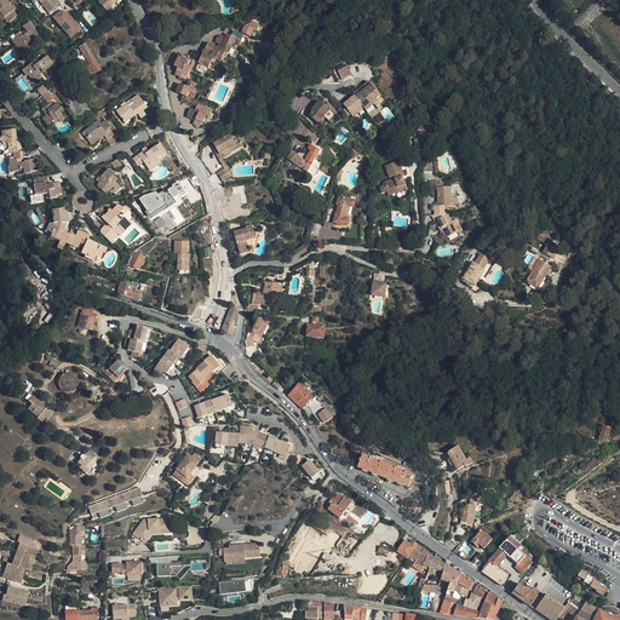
[(0,1),(0,26),(3,24),(1,22),(5,18),(9,18),(10,19),(16,16),(12,11),(15,10),(12,5),(11,6),(5,0),(3,0),(0,1)]
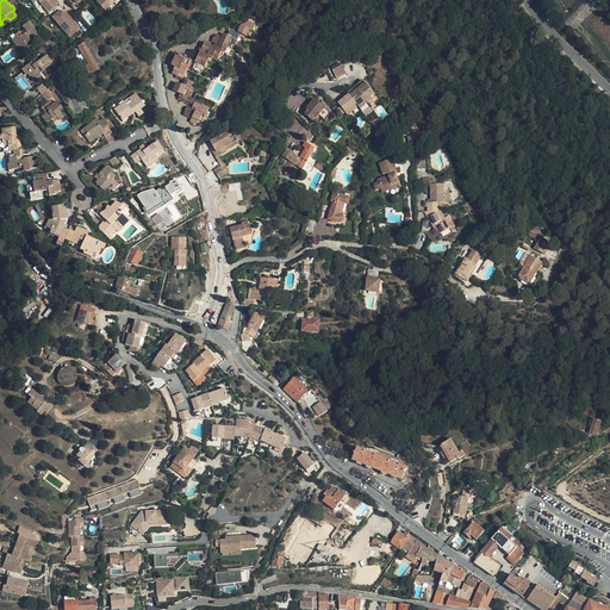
[(36,0),(48,13),(57,5),(54,0),(36,0)]
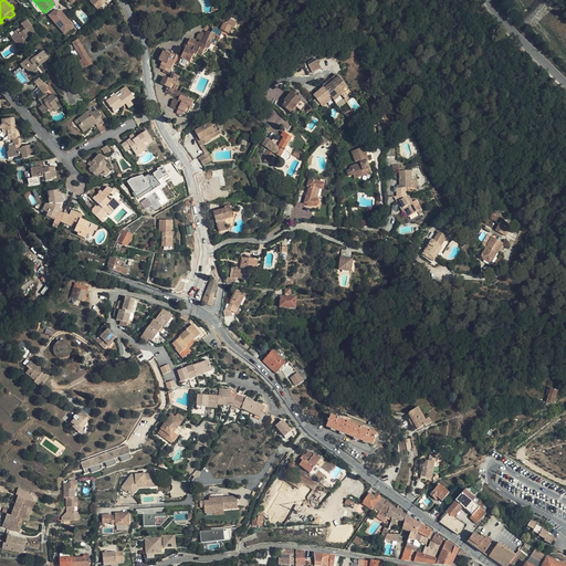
[(95,11),(104,3),(101,0),(92,0),(88,3),(95,11)]
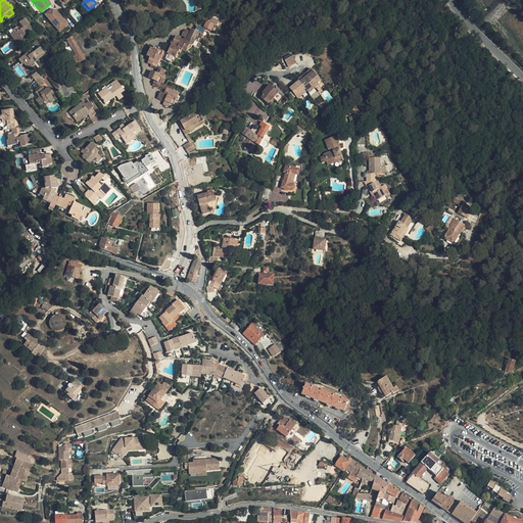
[(52,8),(45,14),(59,31),(66,25),(52,8)]
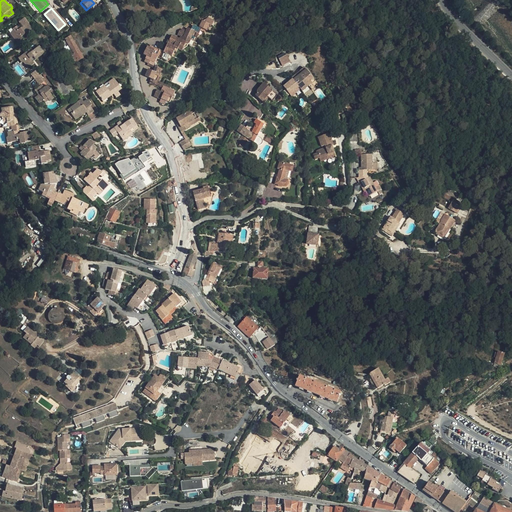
[(18,22),(20,24),(22,27),(21,28),(19,25),(18,24),(12,28),(11,27),(7,31),(12,37),(12,38),(13,37),(17,42),(22,38),(21,37),(25,34),(24,33),(27,31),(28,32),(31,29),(23,18),(18,22)]
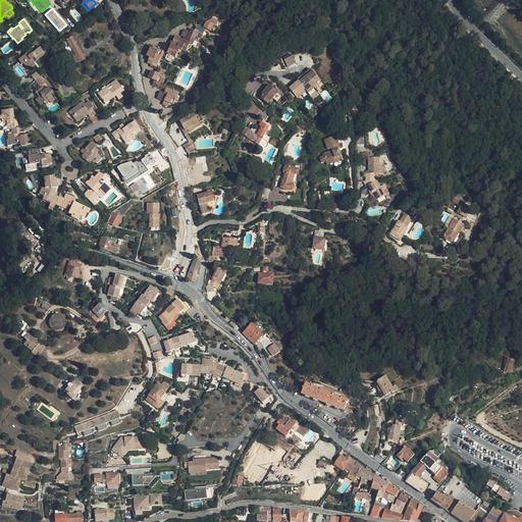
[(216,25),(219,22),(211,18),(207,20),(204,27),(211,31),(214,24),(216,25)]
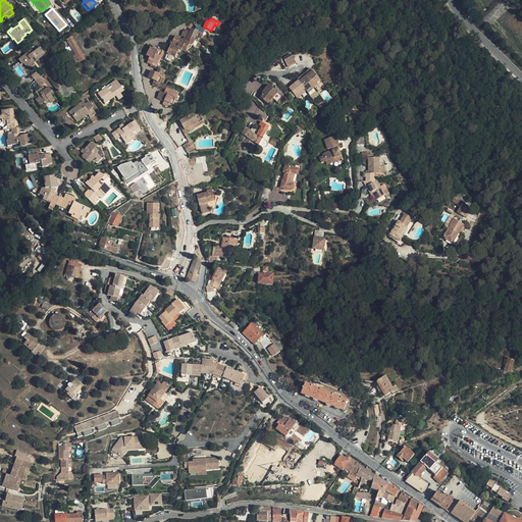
[(156,66),(160,58),(161,57),(162,58),(164,58),(170,61),(173,55),(175,56),(177,52),(179,49),(181,50),(186,52),(190,44),(192,45),(195,41),(198,42),(200,38),(202,39),(206,31),(197,27),(195,31),(192,29),(190,33),(187,31),(184,33),(181,36),(185,38),(188,39),(186,42),(184,41),(175,37),(172,43),(178,45),(176,48),(171,45),(167,53),(153,46),(152,48),(150,47),(148,51),(151,53),(149,56),(148,59),(147,62),(148,62),(156,66)]
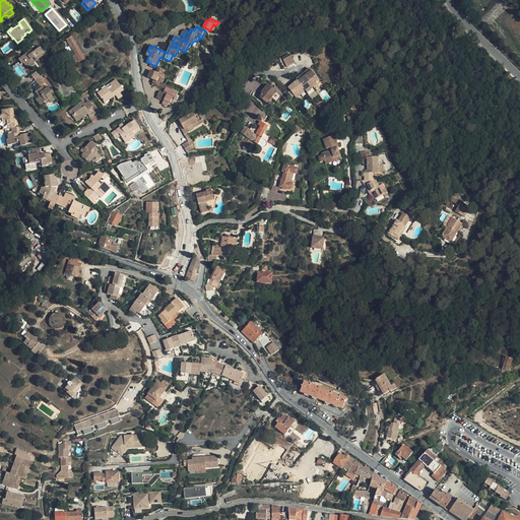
[(72,56),(76,64),(84,59),(71,37),(66,40),(64,42),(65,44),(65,45),(64,47),(67,53),(68,52),(70,51),(71,52),(72,51),(74,54),(72,56)]
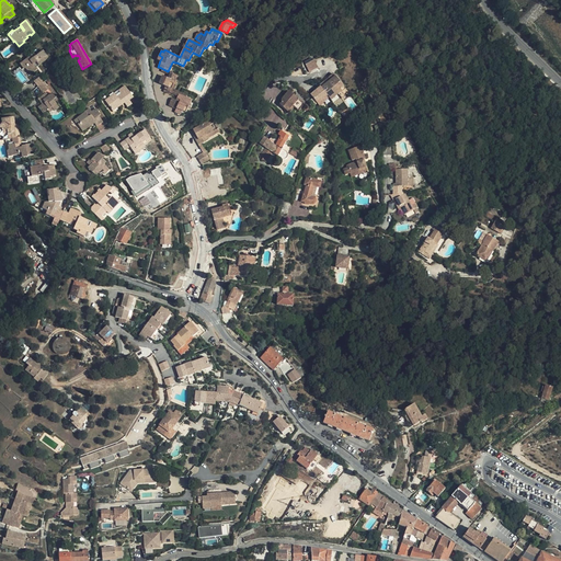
[(36,63),(38,66),(48,58),(42,50),(35,56),(32,52),(26,56),(27,57),(20,64),(23,68),(24,67),(31,75),(37,69),(36,67),(34,65),(36,63)]
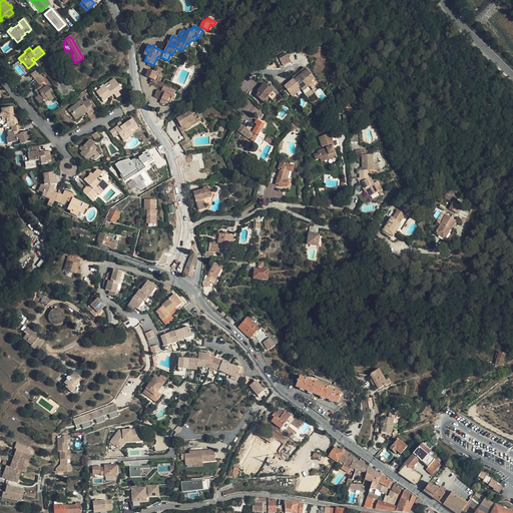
[(283,66),(291,61),(288,54),(279,58),(283,66)]
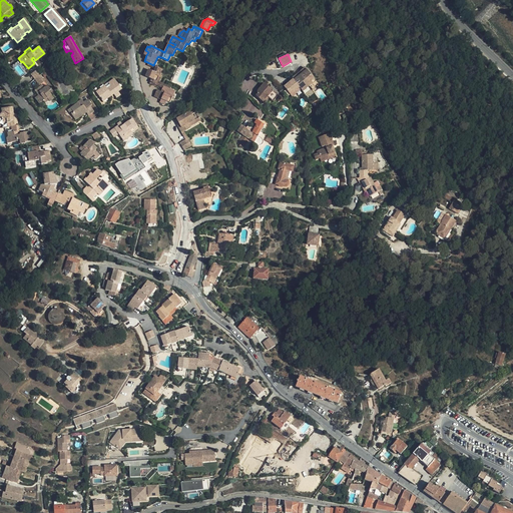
[(157,84),(158,81),(156,81),(160,74),(162,70),(155,67),(153,71),(149,68),(145,75),(151,78),(150,81),(157,84)]
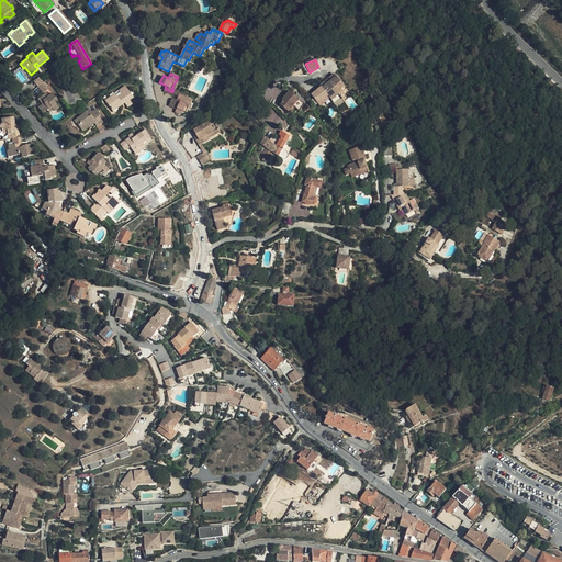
[(328,97),(330,99),(337,92),(344,87),(334,75),(330,78),(333,80),(325,87),(323,85),(319,87),(322,88),(328,97)]
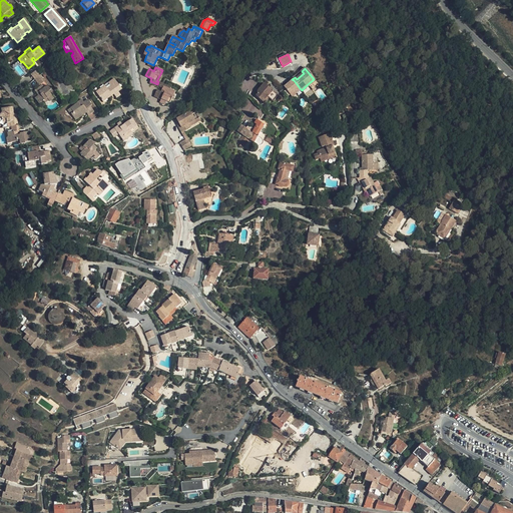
[(31,74),(35,79),(36,78),(40,75),(36,70),(31,74)]
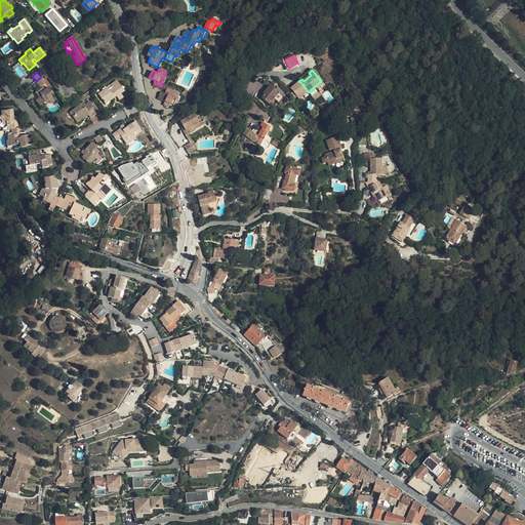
[(69,106),(80,97),(64,77),(53,85),(69,106)]
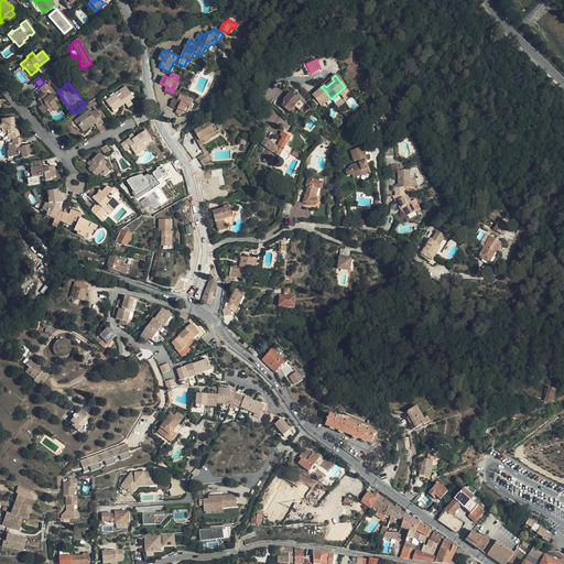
[(133,98),(128,89),(126,90),(123,87),(119,90),(121,95),(118,98),(115,94),(110,97),(112,100),(108,104),(112,111),(122,105),(121,102),(123,101),(125,104),(128,108),(132,105),(130,100),(133,98)]
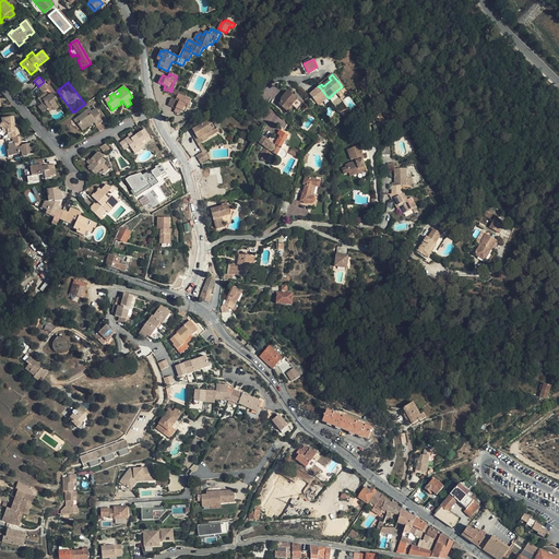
[(342,86),(335,92),(337,94),(341,98),(344,96),(341,92),(344,88),(342,86)]
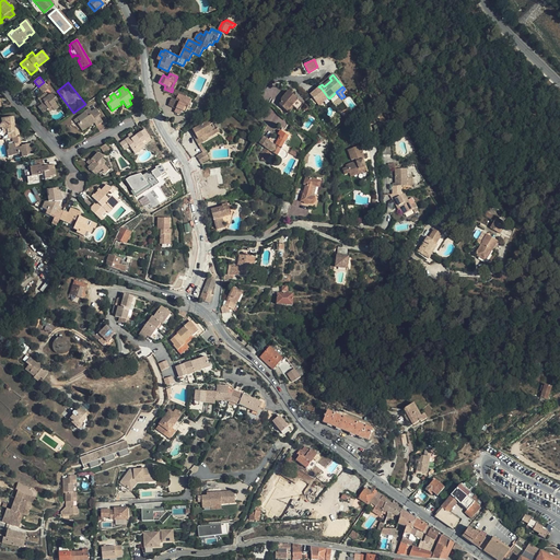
[(310,96),(317,104),(327,96),(321,88),(317,90),(313,93),(310,96)]
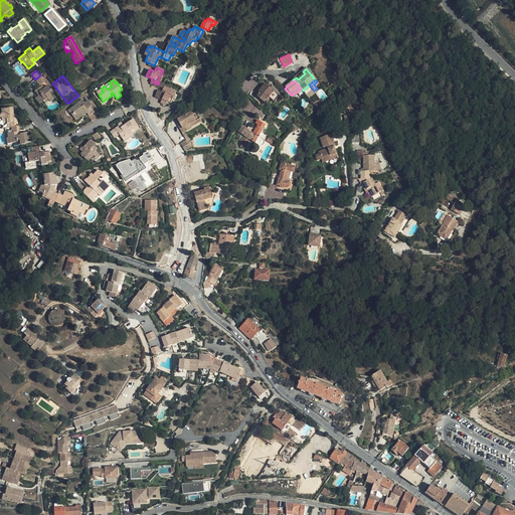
[(255,95),(265,102),(275,90),(265,82),(255,95)]
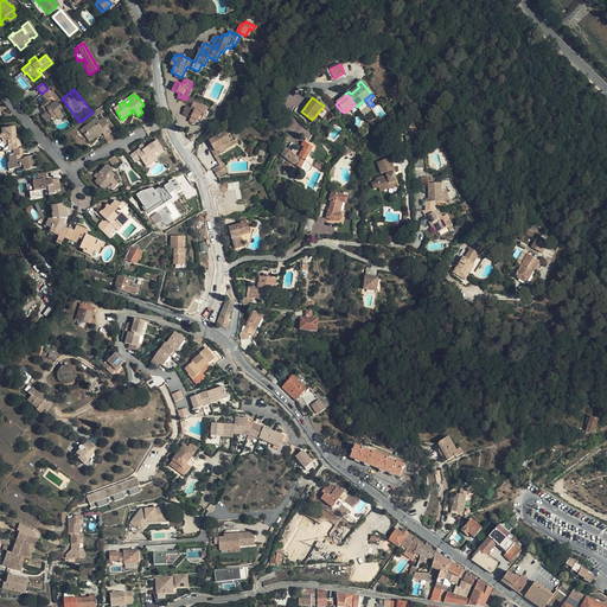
[(49,100),(48,101),(43,104),(48,112),(45,113),(40,116),(45,122),(51,119),(55,115),(57,117),(58,120),(64,116),(57,108),(59,106),(56,101),(51,103),(49,100)]
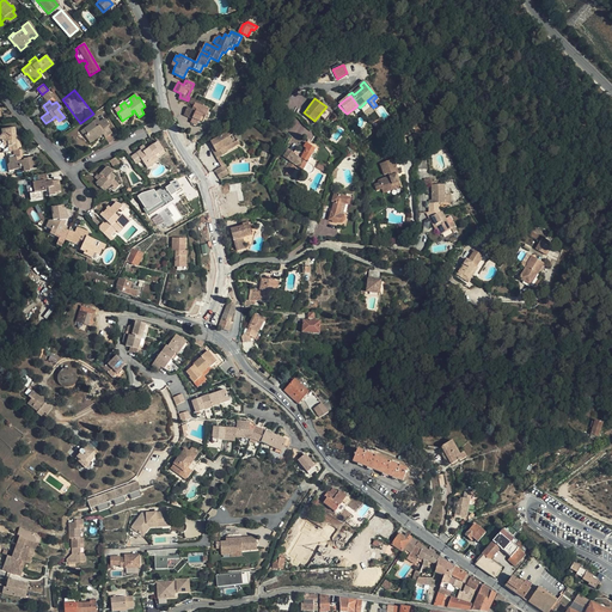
[(206,116),(208,111),(209,110),(202,106),(201,105),(195,103),(194,104),(193,108),(197,110),(196,112),(191,110),(187,108),(183,115),(191,118),(190,122),(196,126),(199,121),(202,123),(203,120),(206,116)]
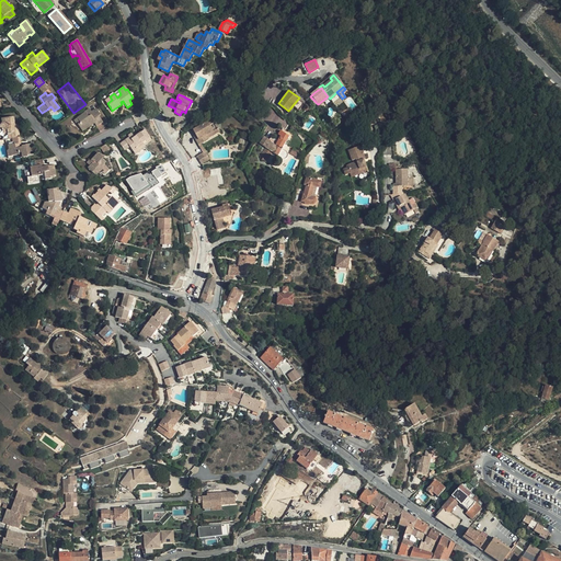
[(319,106),(330,99),(328,96),(318,104),(319,106)]
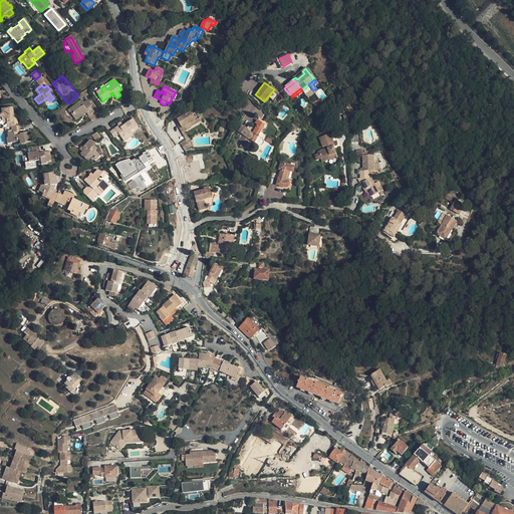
[(88,115),(93,111),(90,106),(91,104),(87,99),(83,102),(81,99),(77,102),(78,102),(70,108),(73,111),(70,113),(75,120),(83,114),(82,113),(84,111),(86,112),(88,115)]
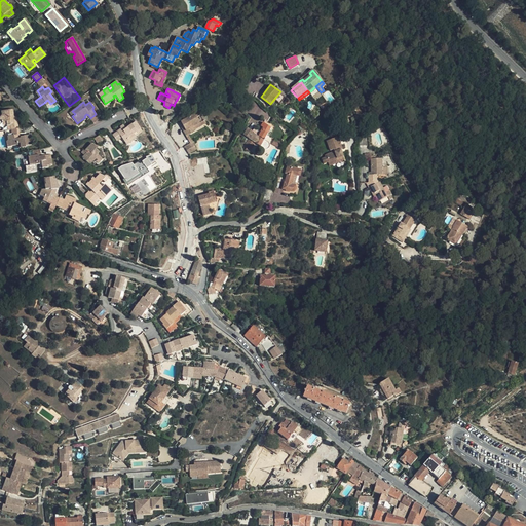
[(13,117),(12,109),(1,111),(2,115),(0,117),(0,119),(2,121),(1,121),(3,122),(3,124),(7,124),(7,125),(11,124),(11,129),(17,128),(17,126),(15,127),(13,117)]
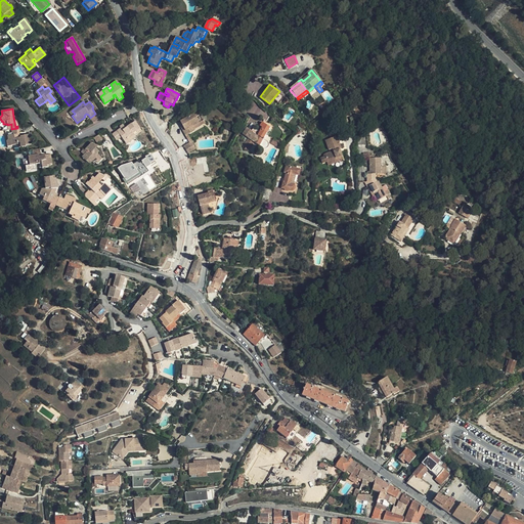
[(202,108),(182,119),(190,133),(198,129),(197,127),(195,125),(207,119),(202,108)]
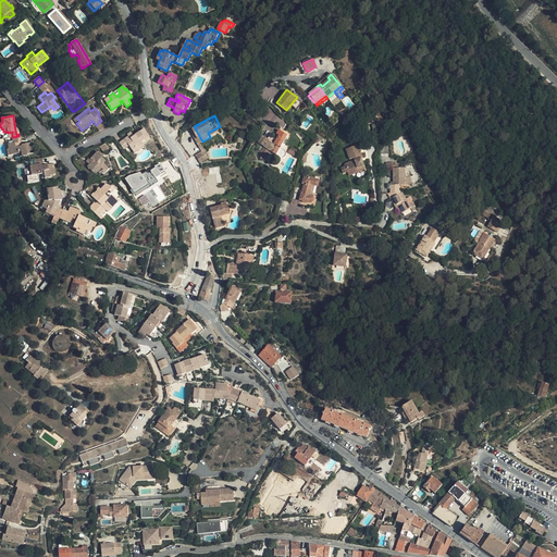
[(99,131),(101,128),(106,126),(101,121),(96,125),(99,131)]
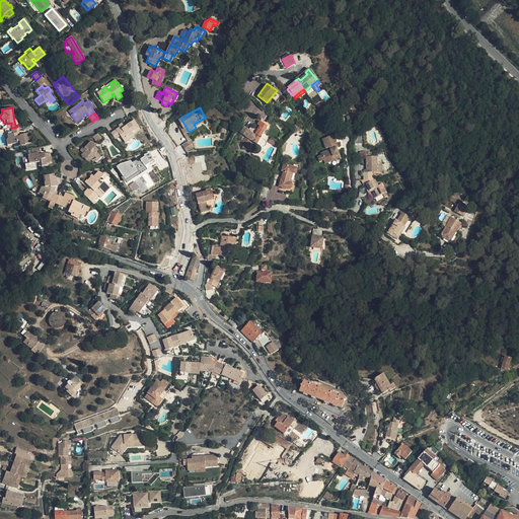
[(189,132),(180,118),(178,119),(187,133),(189,132)]
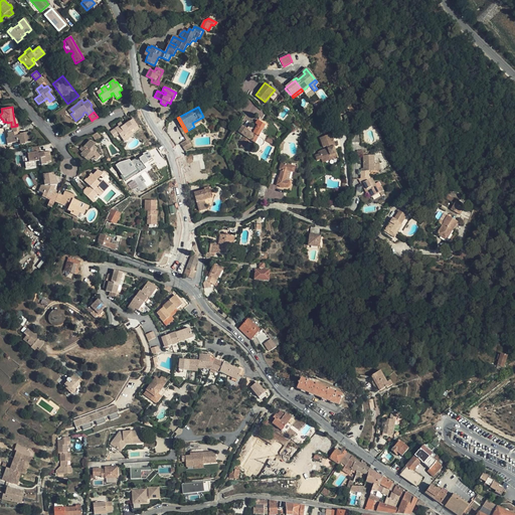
[(204,119),(203,117),(192,123),(193,125),(204,119)]
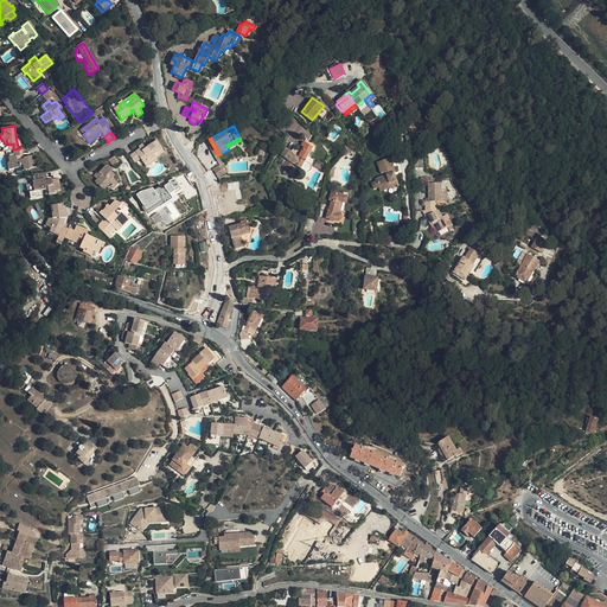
[(138,155),(140,158),(142,161),(147,159),(151,164),(157,159),(155,155),(159,153),(158,152),(163,148),(157,140),(145,148),(141,151),(140,148),(135,152),(138,155)]
